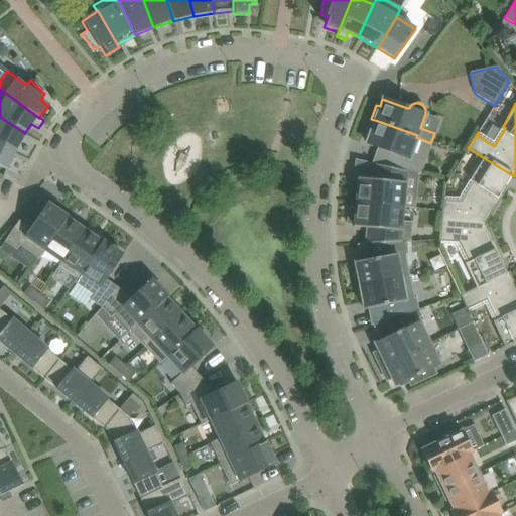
[(25,133),(0,117),(0,142),(15,151),(25,133)]
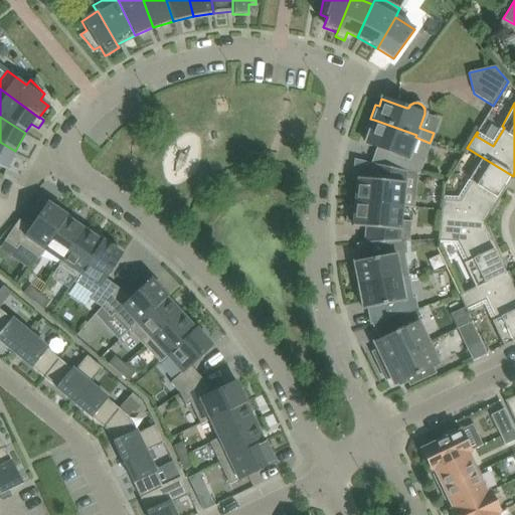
[(370,119),(365,133),(369,134),(365,144),(386,152),(381,166),(403,171),(415,137),(416,135),(374,120),(370,119)]
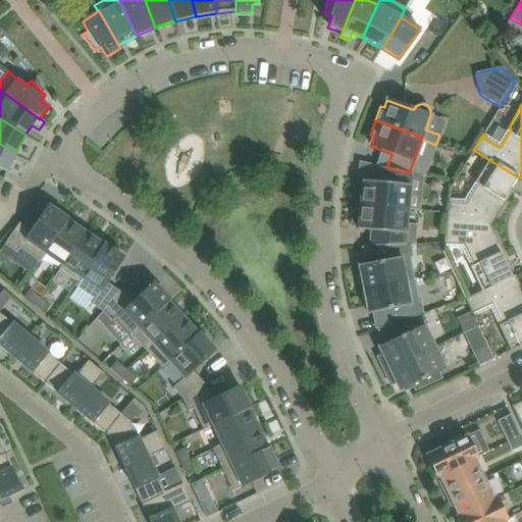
[(15,153),(0,144),(0,169),(6,172),(15,153)]
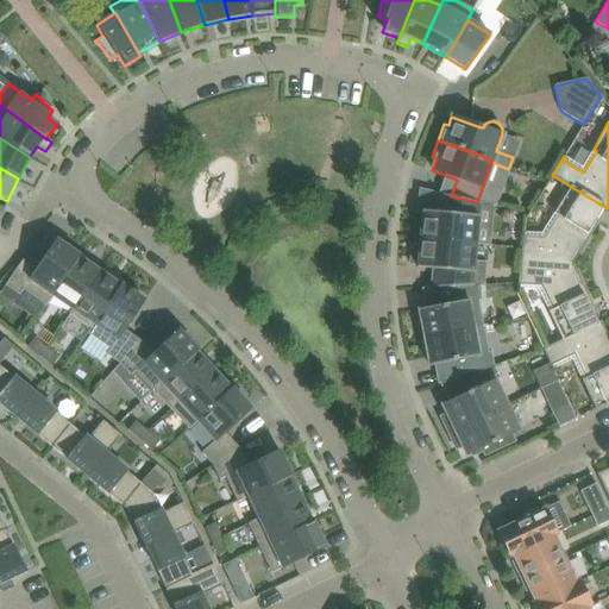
[(573,263),(591,234),(588,232),(603,207),(606,209),(607,208),(552,175),(552,176),(570,187),(553,213),(556,215),(542,238),(525,237),(525,233),(523,232),(520,261),(572,263),(573,263)]
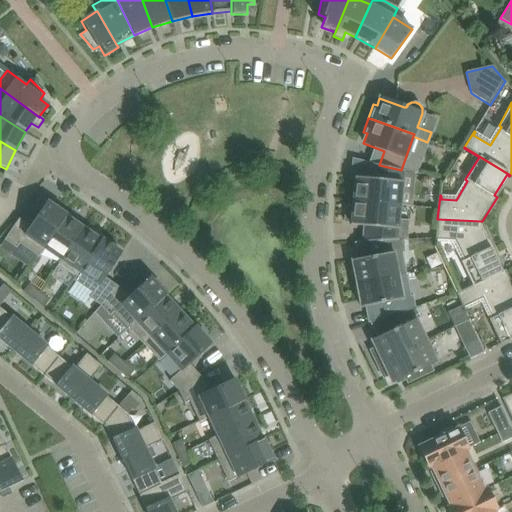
[(354,177),(352,201),(400,206),(403,172),(403,171),(401,170),(379,165),(369,162),(368,164),(371,165),(370,179),(354,177)]
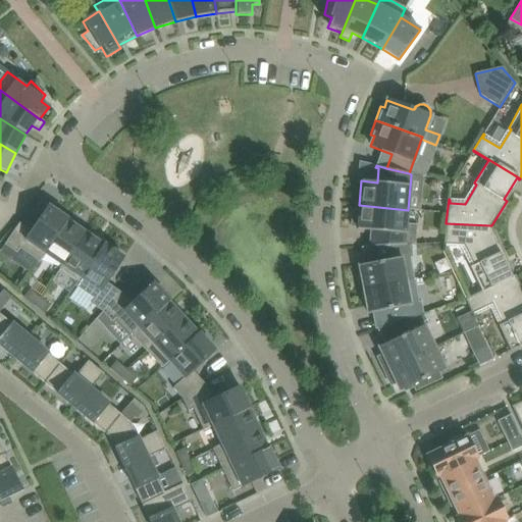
[(44,253),(66,220),(67,220),(67,219),(47,205),(30,230),(18,223),(4,245),(16,253),(19,248),(39,261),(45,254),(44,253)]
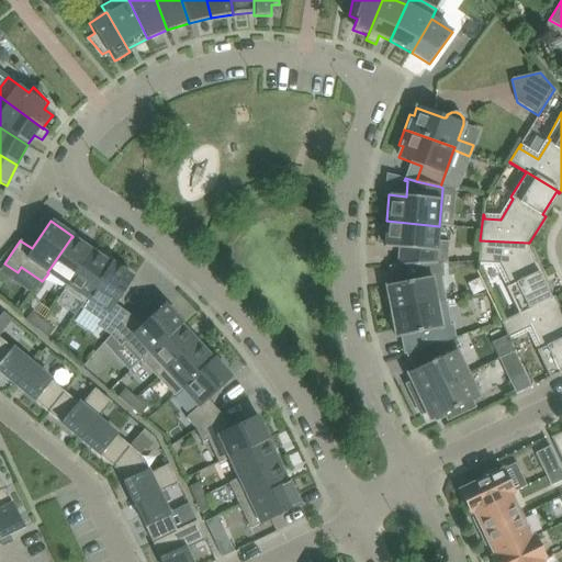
[(447,263),(448,242),(437,240),(439,226),(386,221),(385,226),(380,226),(378,244),(384,244),(384,247),(401,248),(406,249),(404,266),(442,263),(447,263)]
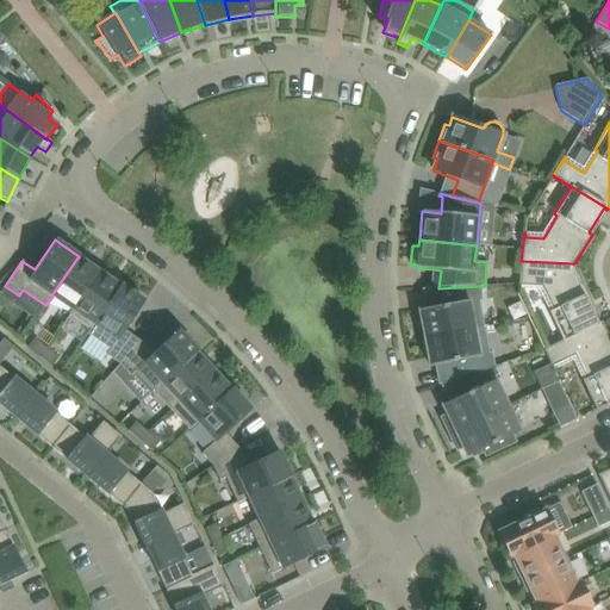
[(73,310),(99,272),(79,257),(78,257),(51,296),(53,297),(72,310),(73,310)]
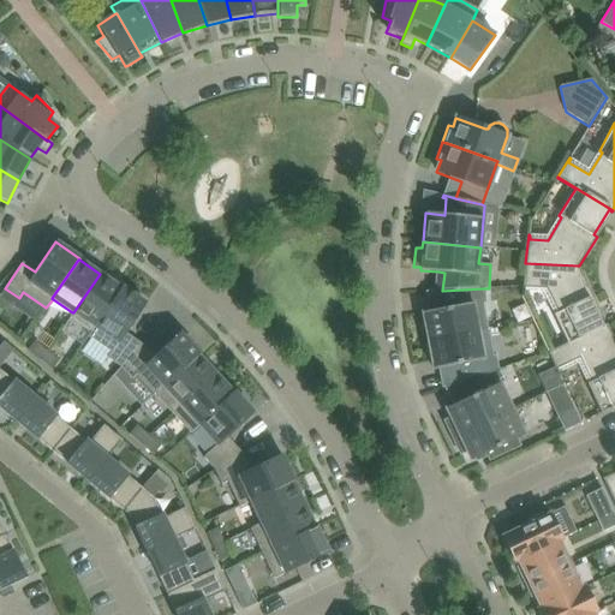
[(593,298),(581,272),(579,267),(578,267),(578,266),(525,263),(521,292),(524,292),(524,288),(545,291),(556,312),(554,315),(567,342),(548,352),(548,353),(607,324),(603,326),(590,299),(593,298)]
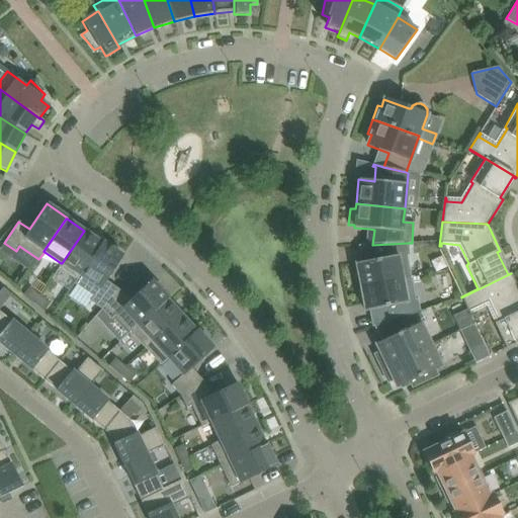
[(77,280),(102,243),(101,243),(84,231),(62,263),(61,263),(58,267),(76,279),(77,280)]
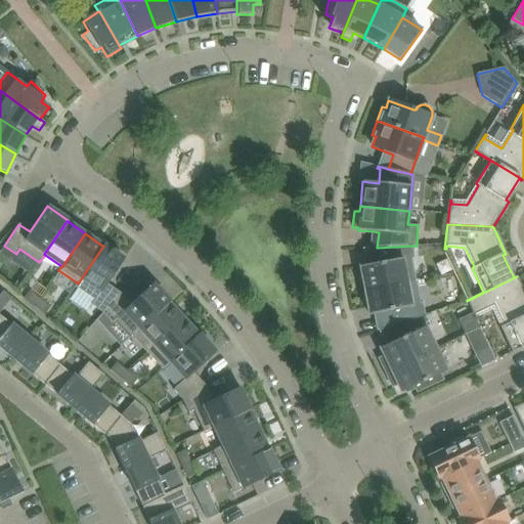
[(120,293),(106,284),(124,259),(103,245),(102,246),(103,246),(78,284),(77,282),(75,287),(94,300),(91,305),(102,313),(120,293)]
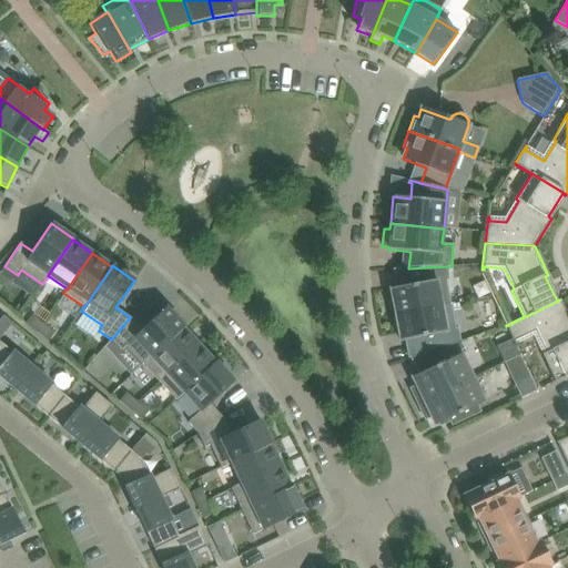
[(447,304),(443,281),(448,281),(447,266),(408,269),(402,269),(405,284),(397,285),(397,287),(391,288),(395,315),(453,304),(453,303),(447,304)]
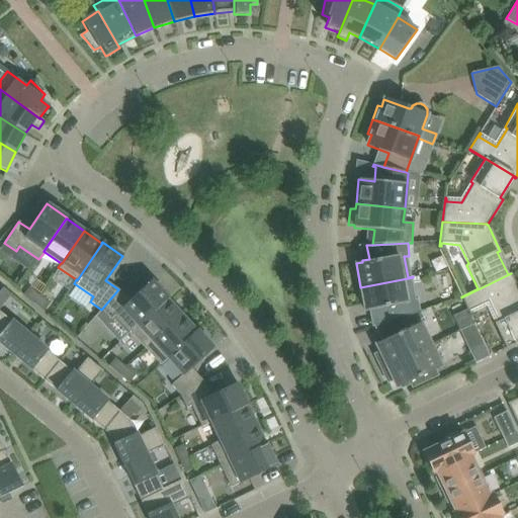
[(517,288),(511,273),(461,297),(469,315),(470,314),(469,311),(488,303),(497,322),(494,323),(506,349),(517,342),(517,288)]
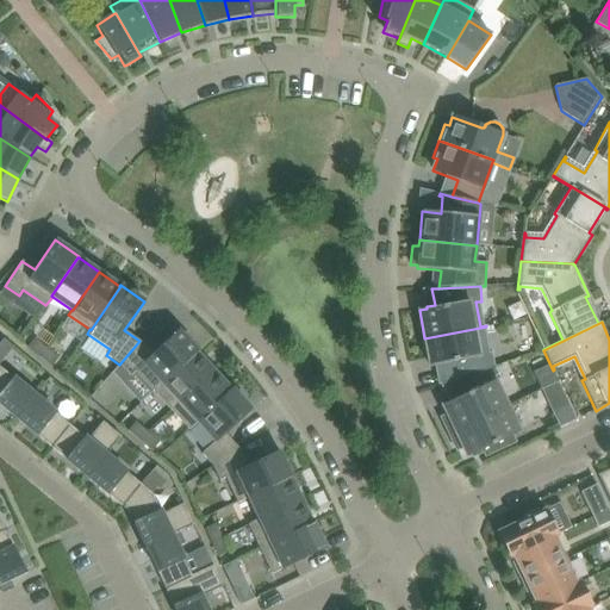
[(486,327),(424,338),(430,366),(436,365),(436,367),(444,366),(447,381),(440,384),(441,385),(495,366),(492,353),(486,354),(480,328),(487,327),(486,327)]
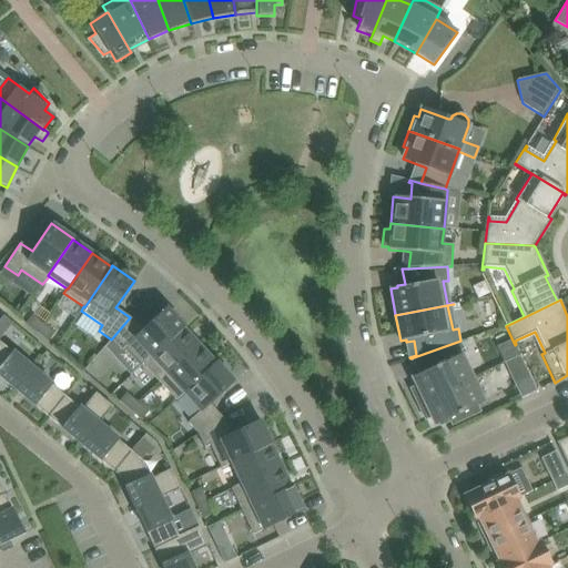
[(142,364),(182,327),(183,328),(184,327),(165,307),(141,331),(130,317),(111,340),(121,351),(125,346),(142,364)]
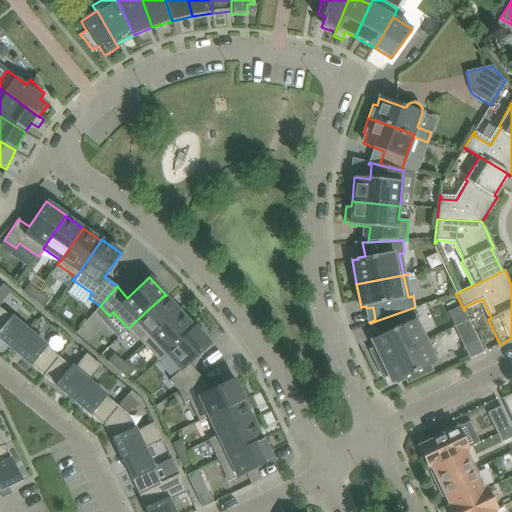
[(11,291),(3,284),(0,287),(0,293),(6,298),(11,291)]
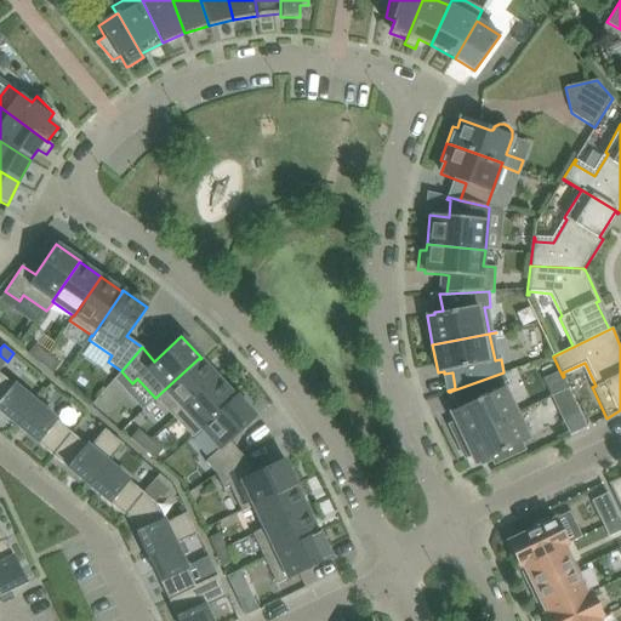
[(47,354),(35,345),(27,353),(40,364),(47,354)]
